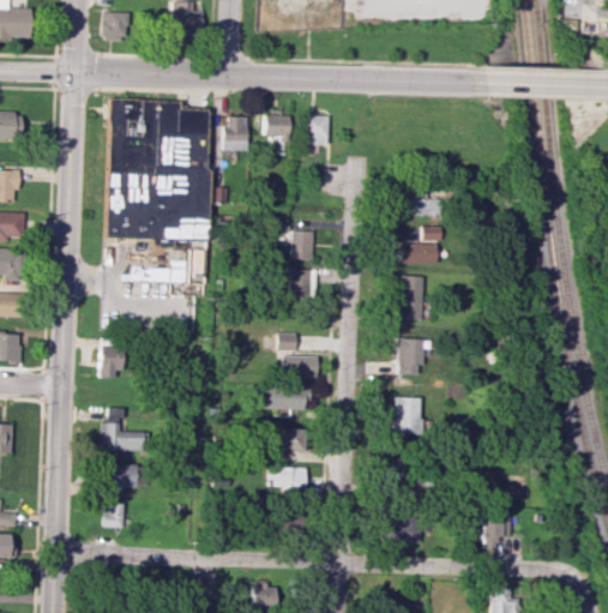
[(10,0),(0,0),(0,37),(32,38),(34,8),(10,7),(10,0)]
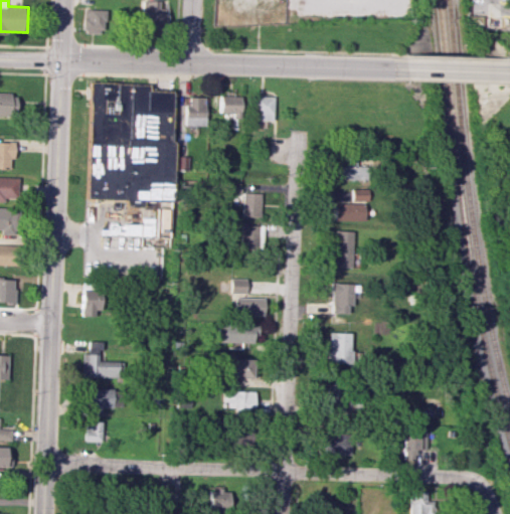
[(167,9),(161,9),(161,0),(150,0),(144,0),(145,30),(168,30),(167,9)]
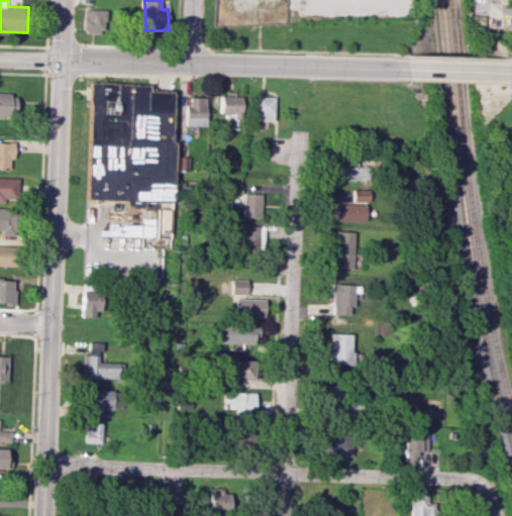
[(109,11),(87,10),(86,34),(108,34),(109,11)]
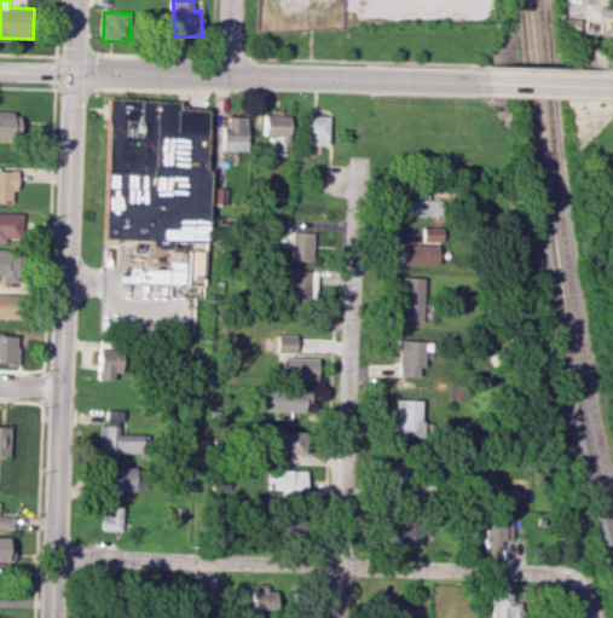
[(107,238),(111,126),(109,126),(110,99),(183,102),(181,109),(210,110),(208,171),(212,171),(208,242),(173,241),(172,248),(152,248),(154,240),(107,238)]
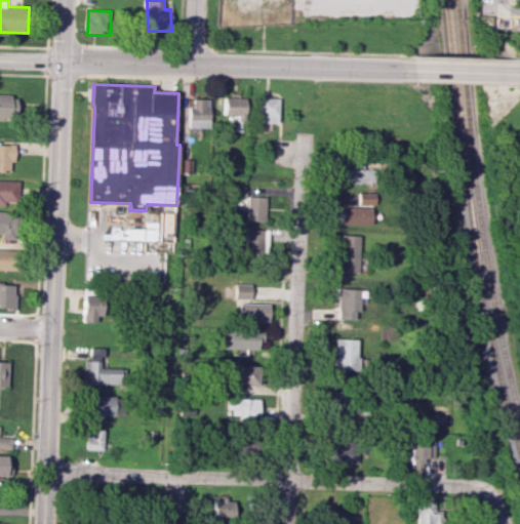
[(20,96),(0,95),(0,118),(18,119),(20,96)]
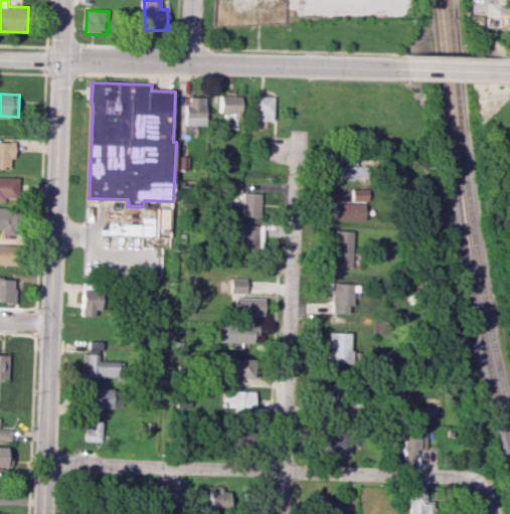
[(221,114),(240,115),(240,97),(222,97),(221,114)]
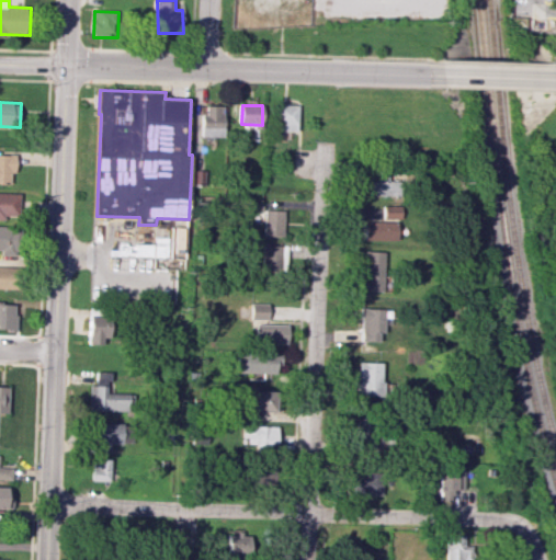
[(299,133),(301,106),(279,105),(278,132),(299,133)]
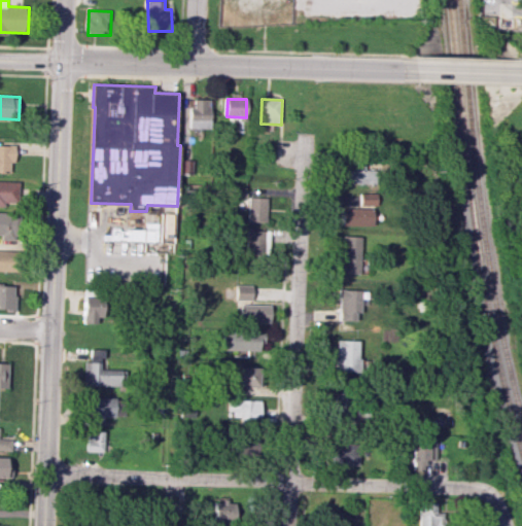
[(212,100),(197,101),(197,109),(192,109),(192,130),(213,129),(212,100)]
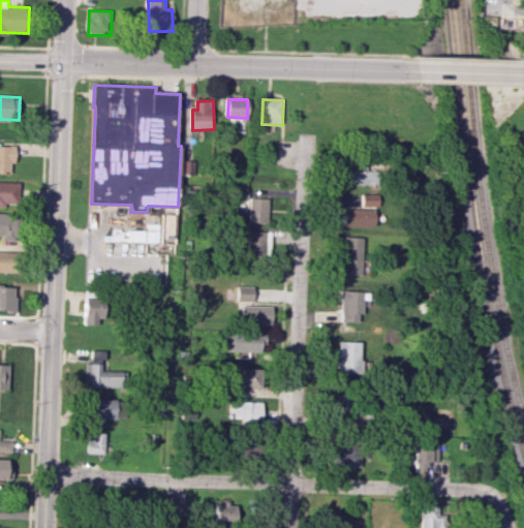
[(0,174),(17,175),(17,147),(0,146),(0,174)]
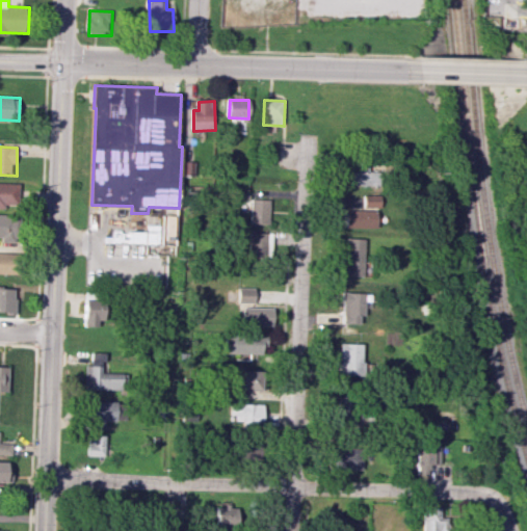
[(349,185),(380,186),(380,173),(371,173),(371,161),(350,160),(349,185)]
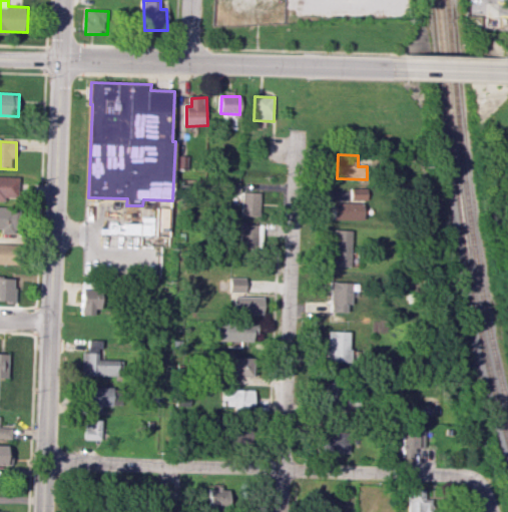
[(0,200),(19,201),(19,177),(0,176),(0,200)]
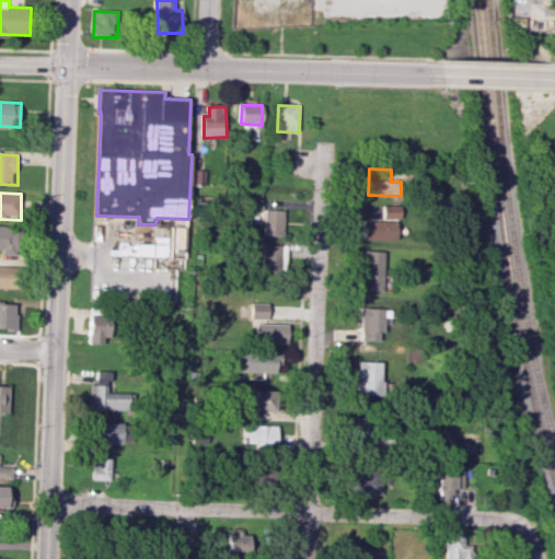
[(404,206),(386,207),(386,220),(404,219),(404,206)]
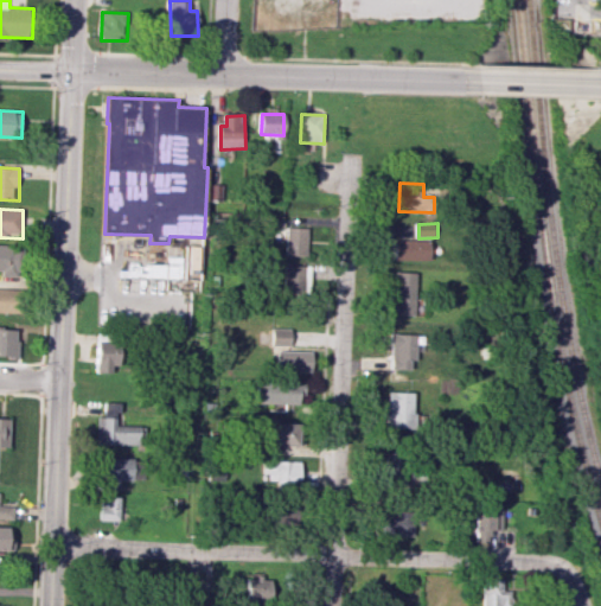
[(289,256),(309,256),(311,229),(289,229),(289,256)]
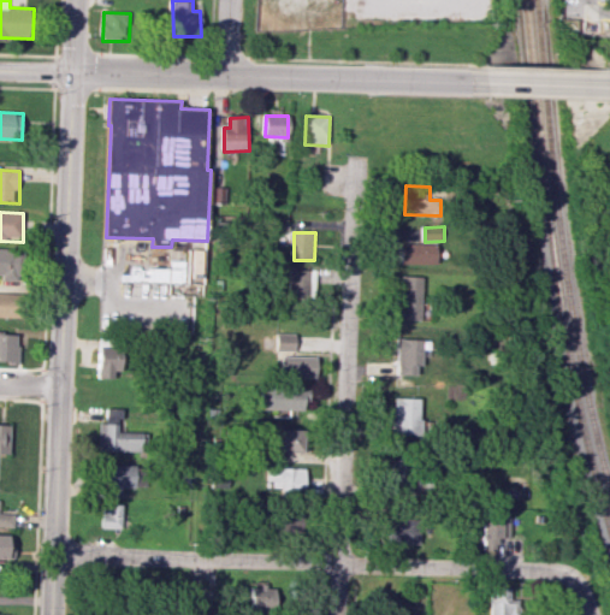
[(403,264),(439,265),(439,244),(403,244),(403,264)]
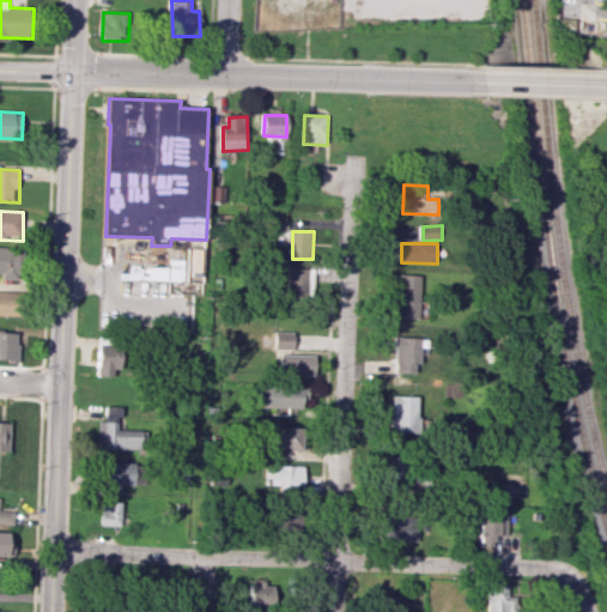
[(0,273),(19,276),(20,248),(0,247),(0,273)]
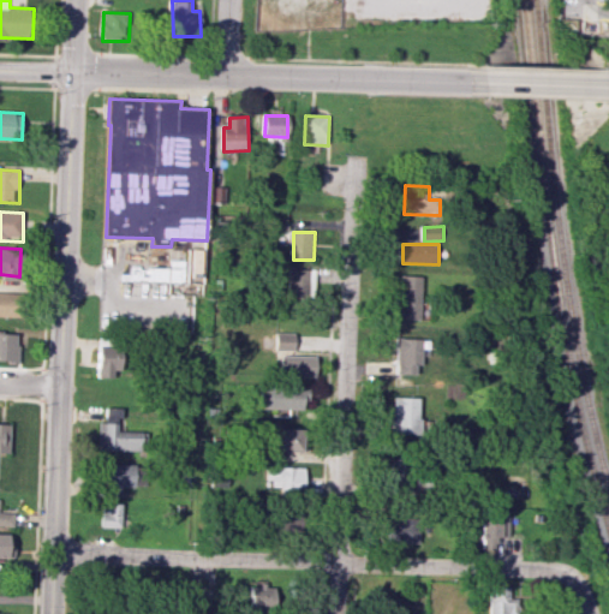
[(291,296),(316,296),(317,270),(292,269),(291,296)]
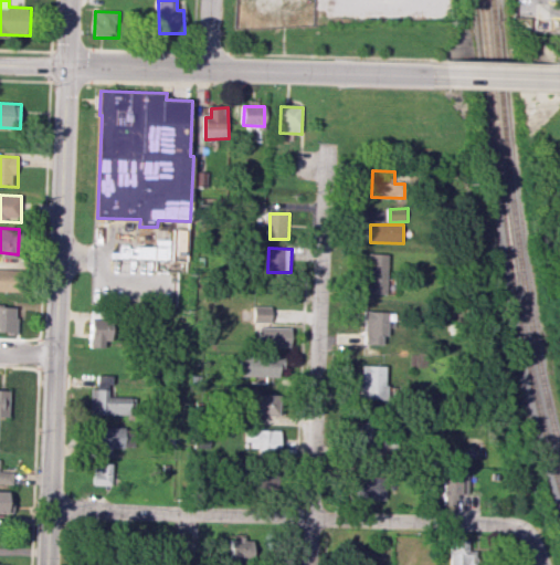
[(369,294),(389,294),(390,254),(370,254),(369,294)]
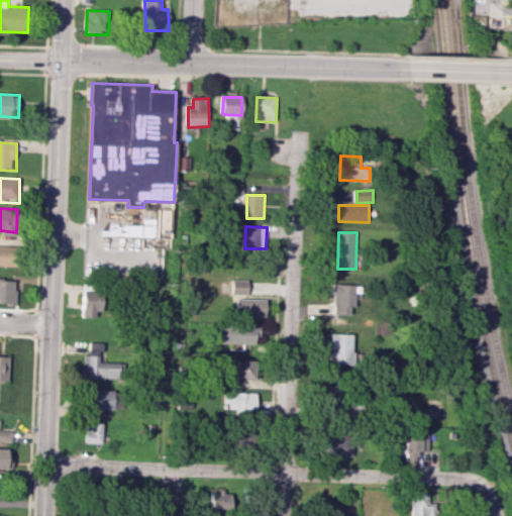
[(18,246),(0,245),(0,267),(18,268),(18,246)]
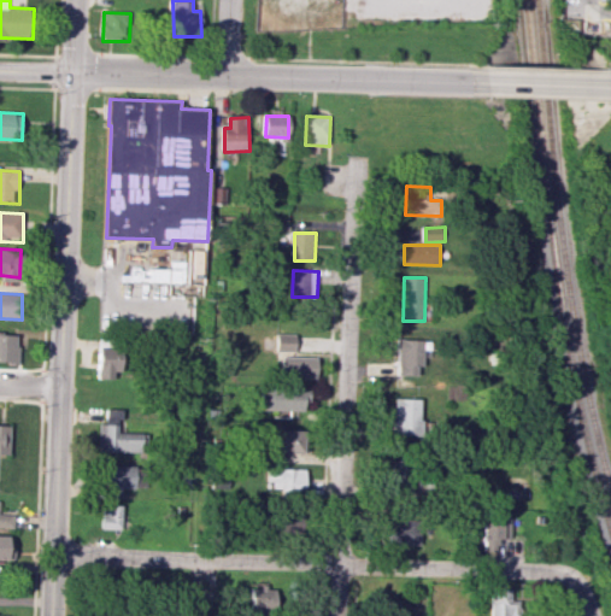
[(22,335),(0,334),(0,362),(21,363),(22,335)]
